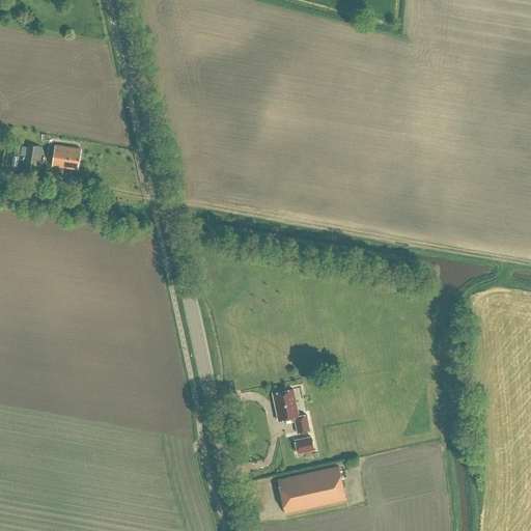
[(39,146),(27,144),(25,168),(36,170),(39,146)]
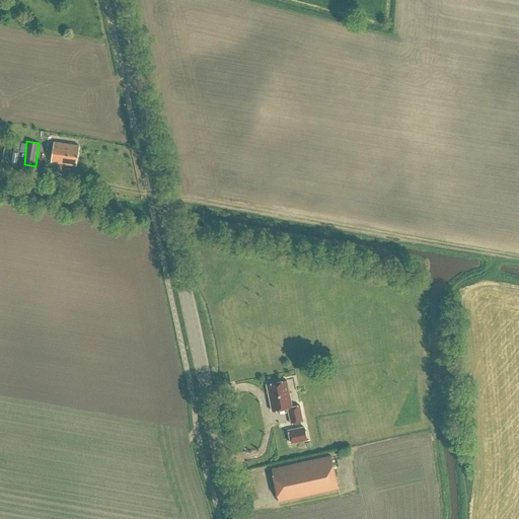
[(53,141),(50,161),(75,164),(78,144),(53,141)]
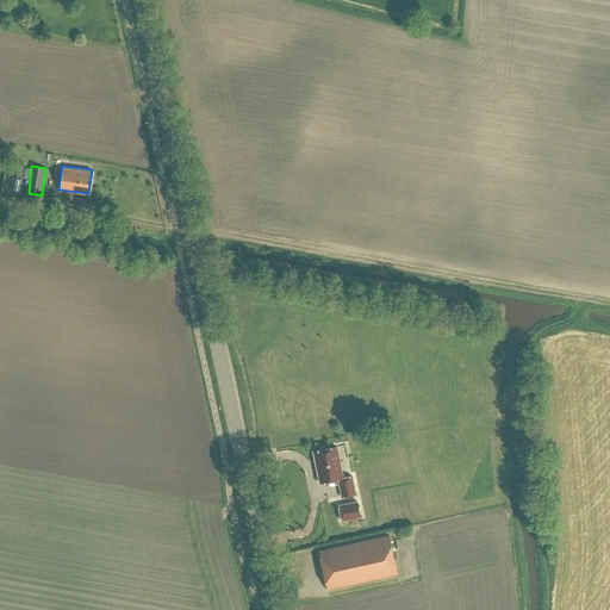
[(336,446),(312,450),(319,485),(337,480),(341,498),(356,496),(352,477),(343,478),(336,446)]
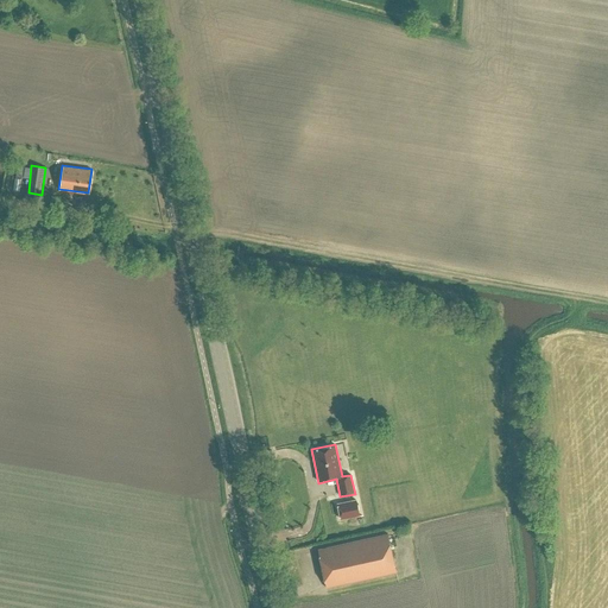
[(356,501),(337,505),(341,520),(360,515),(356,501)]
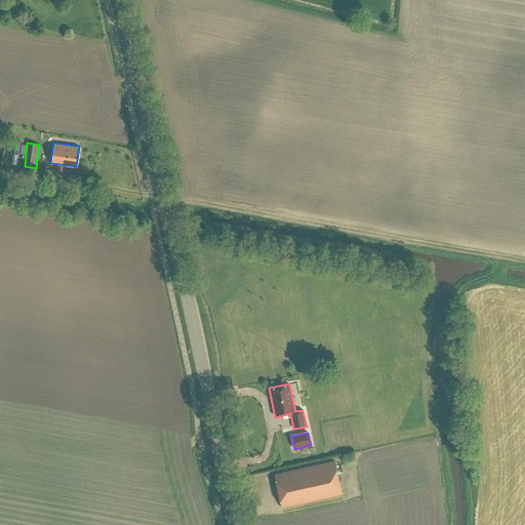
[(334,459),(274,473),(281,506),(342,492),(334,459)]
